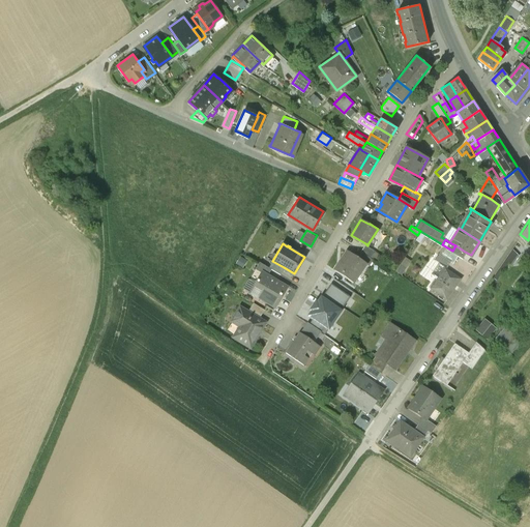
[(367,245),(365,243),(361,250),(371,257),(376,250),(367,244),(367,245)]
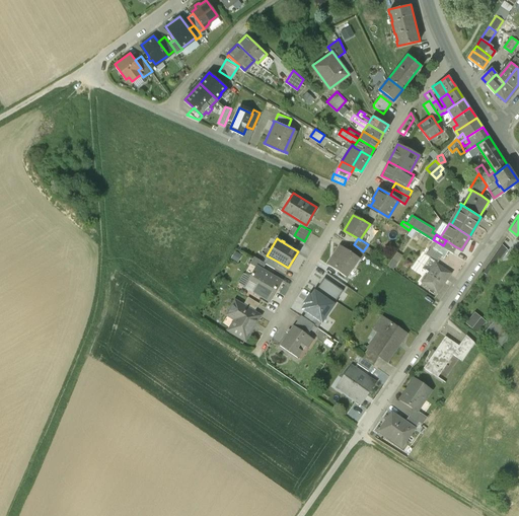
[(455,246),(446,240),(443,245),(452,251),(455,246)]
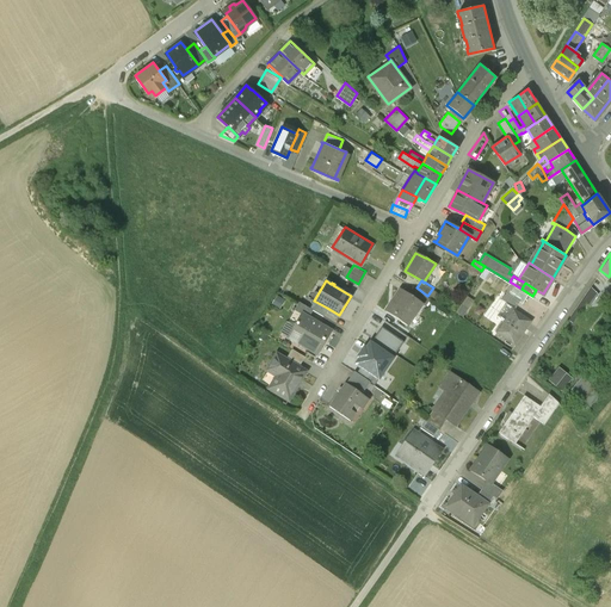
[(584,309),(598,290),(591,284),(578,304),(584,309)]
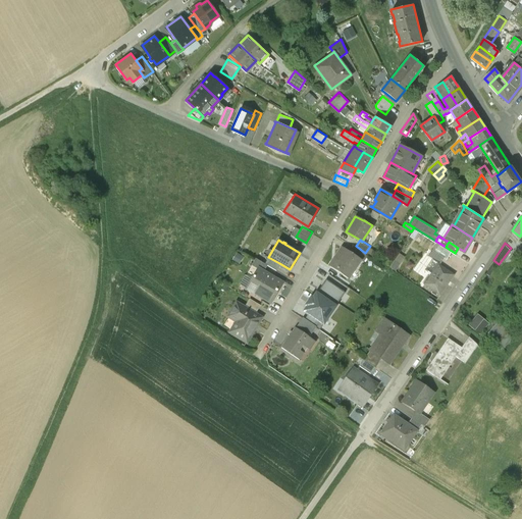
[(352,252),(343,246),(329,264),(348,276),(349,275),(346,273),(351,267),(353,269),(361,259),(361,258),(352,252)]
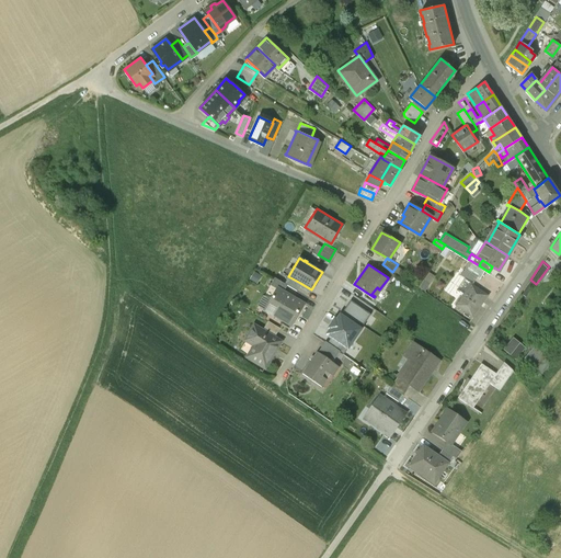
[(392,272),(382,264),(378,271),(388,277),(388,279),(390,280),(395,273),(392,272)]
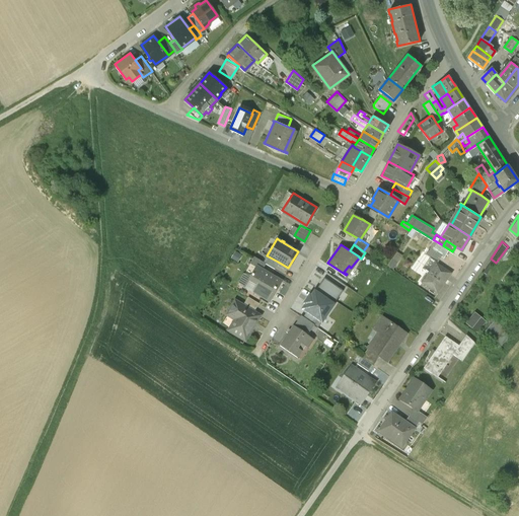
[(441,254),(429,246),(426,252),(437,260),(438,261),(441,254)]
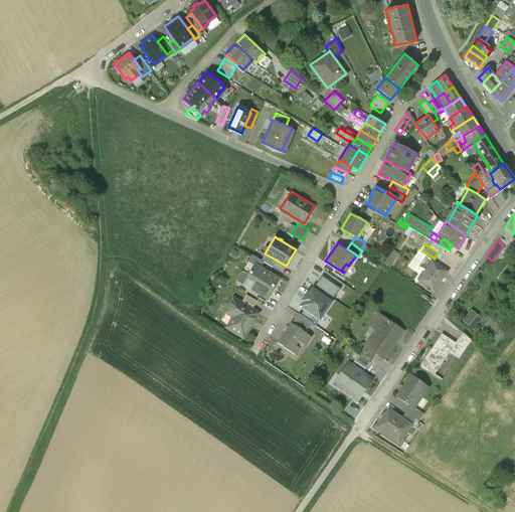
[(252,253),(248,260),(254,264),(254,263),(260,266),(264,260),(262,259),(252,253)]
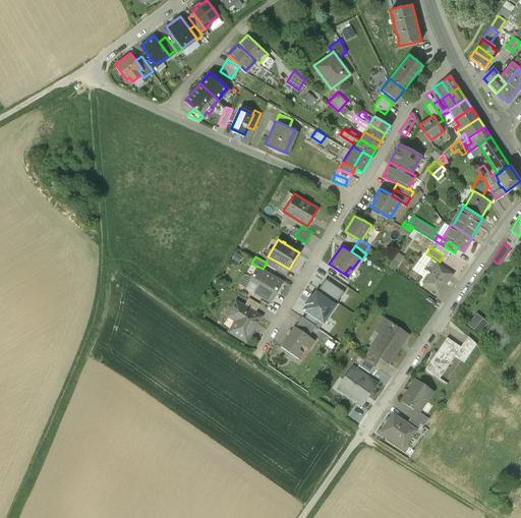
[(279,263),(268,256),(265,262),(267,263),(276,269),(279,263)]
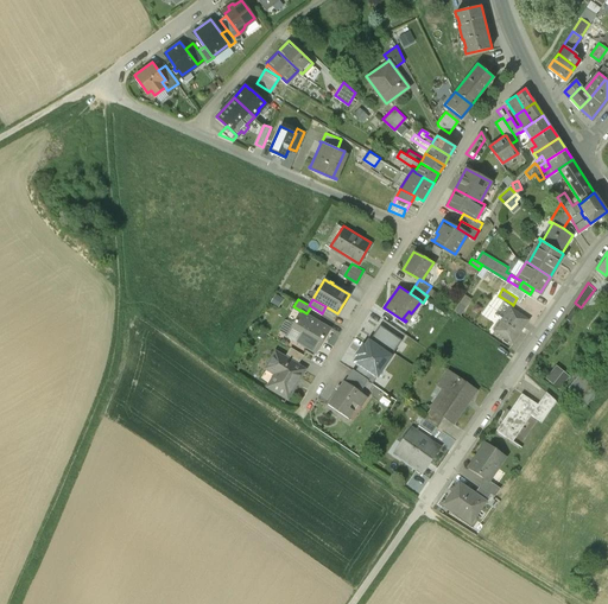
[(512,304),(504,299),(495,311),(504,316),(495,329),(512,339),(527,317),(511,306),(512,304)]
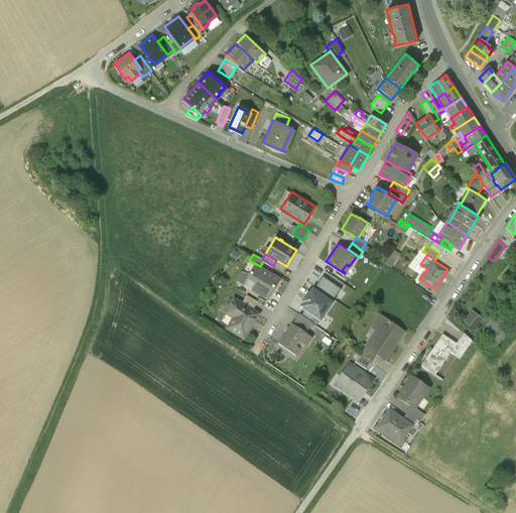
[(260,266),(255,263),(255,264),(244,283),(267,297),(279,277),(260,266)]
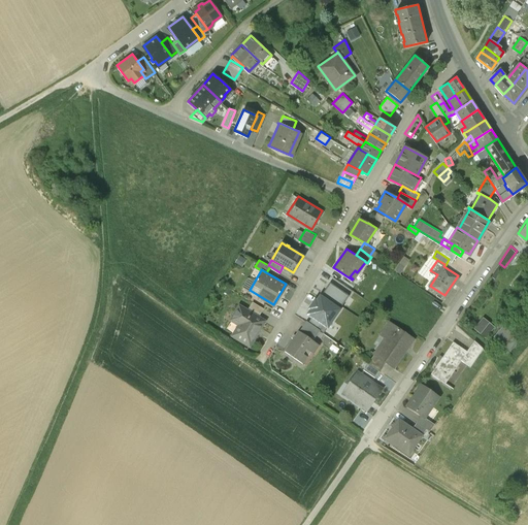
[(322,296),(339,308),(349,294),(330,281),(322,292),(324,293),(322,296)]
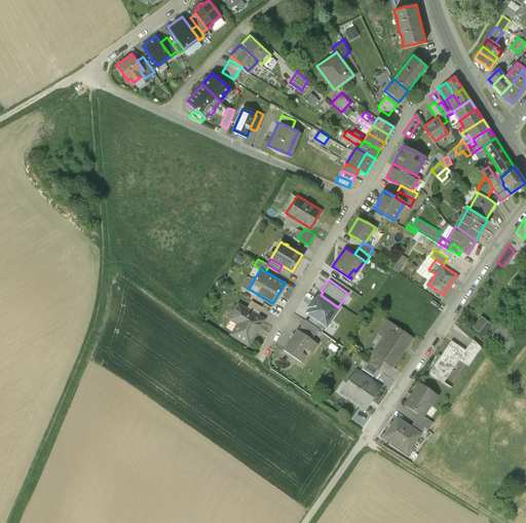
[(310,314),(326,325),(338,307),(321,295),(318,294),(315,299),(314,298),(308,306),(310,307),(306,311),(310,314)]
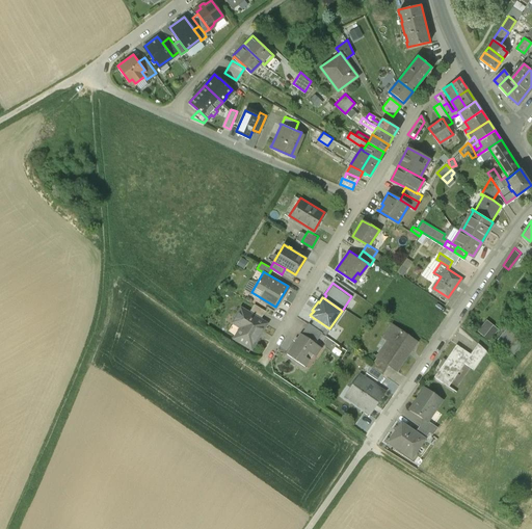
[(265,309),(254,302),(248,312),(260,318),(265,309)]
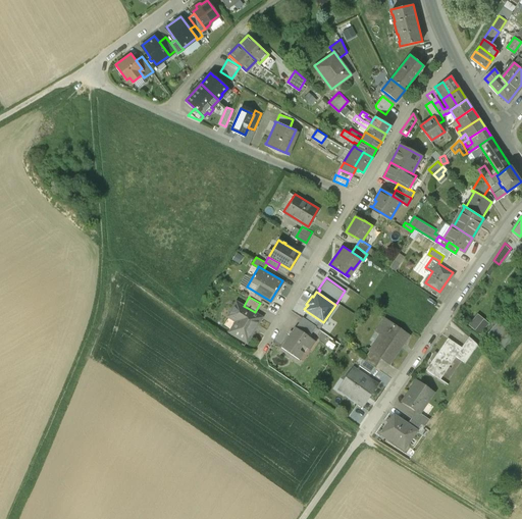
[(244,306),(237,301),(229,312),(238,316),(229,330),(246,341),(261,316),(255,312),(244,306)]
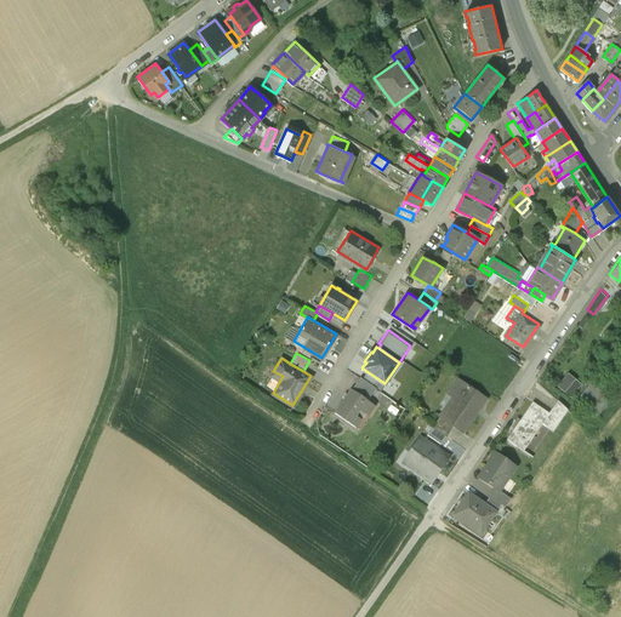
[(363,377),(376,387),(380,389),(385,383),(366,371),(363,377)]
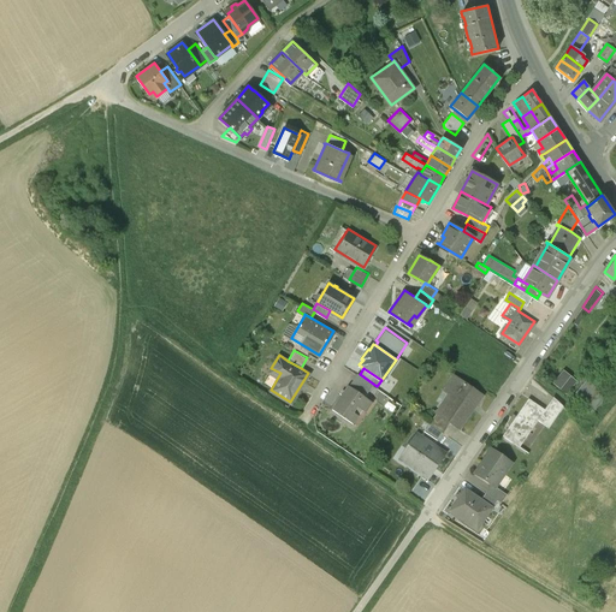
[(563,368),(551,382),(566,392),(576,379),(563,368)]
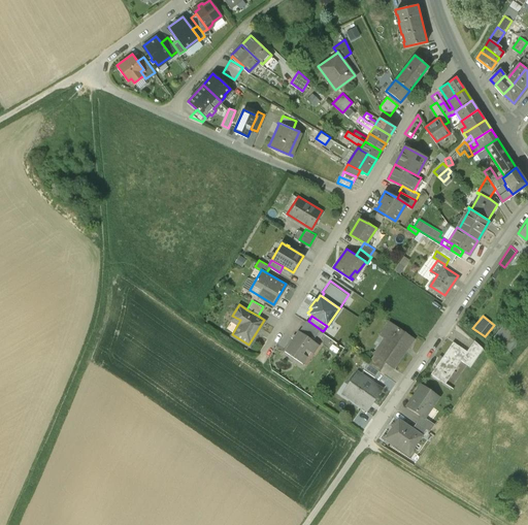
[(308,321),(306,320),(299,330),(309,337),(311,335),(314,336),(320,329),(308,321)]
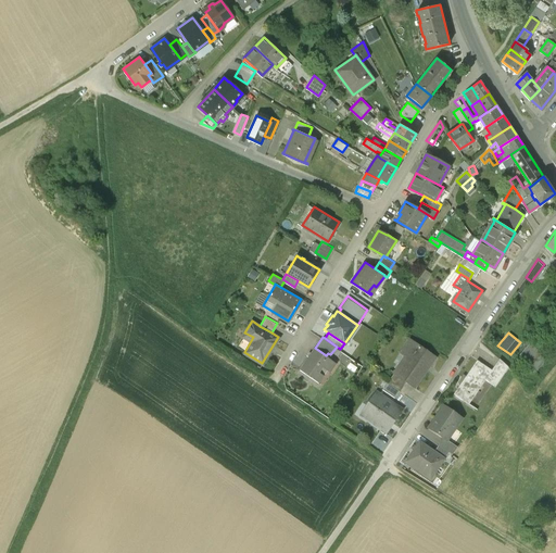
[(436,355),(409,338),(401,351),(408,356),(397,374),(405,379),(415,386),(436,355)]
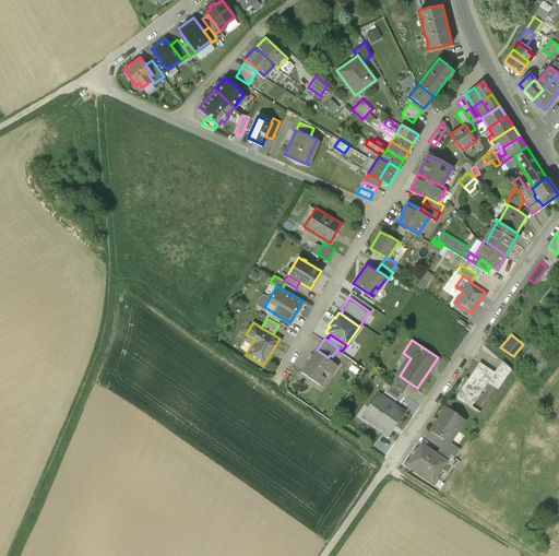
[(532,343),(522,355),(534,364),(545,353),(532,343)]
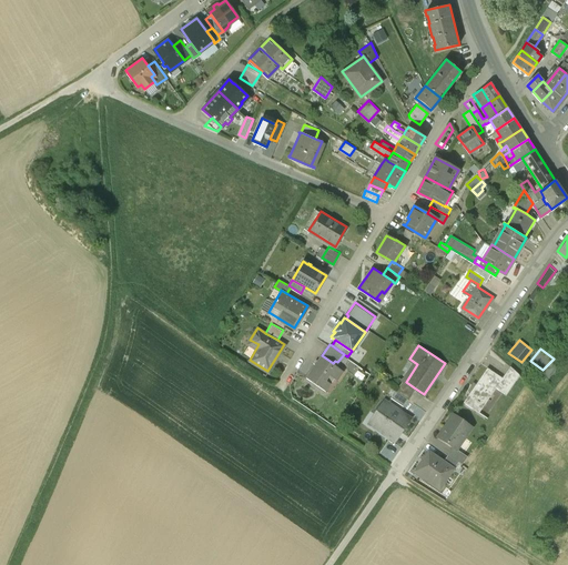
[(322,355),(321,354),(306,376),(322,387),(331,374),(337,379),(343,370),(333,363),(322,355)]
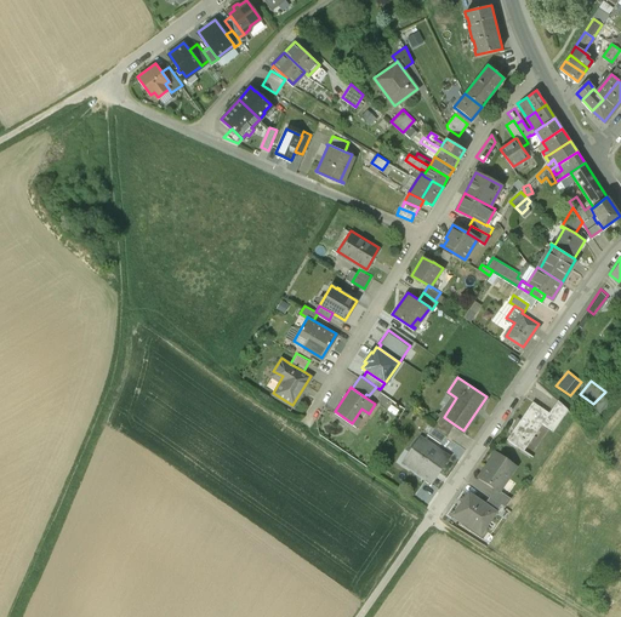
[(565,406),(557,398),(548,411),(560,418),(568,407),(565,406)]
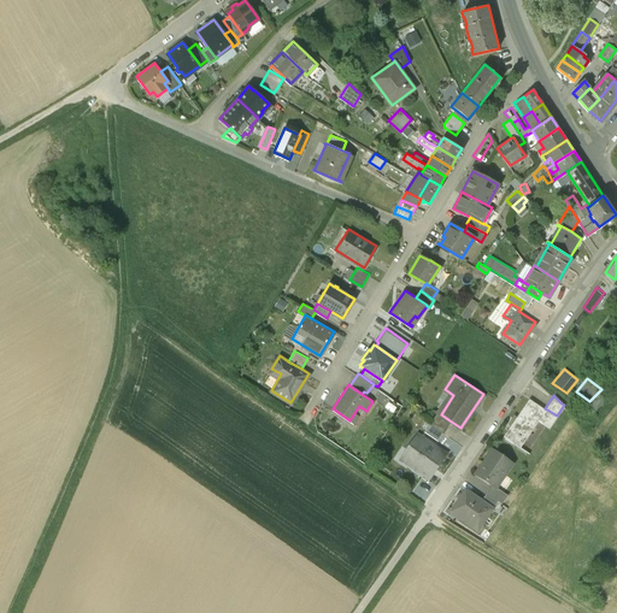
[(529,398),(503,435),(519,446),(538,419),(548,426),(557,416),(545,408),(529,398)]
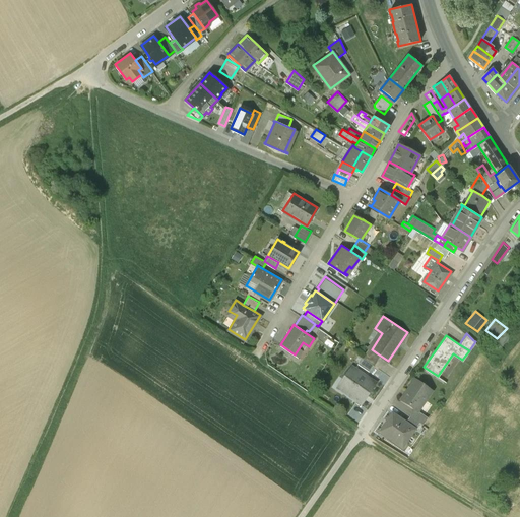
[(368,347),(362,356),(373,364),(379,354),(372,349),(368,347)]
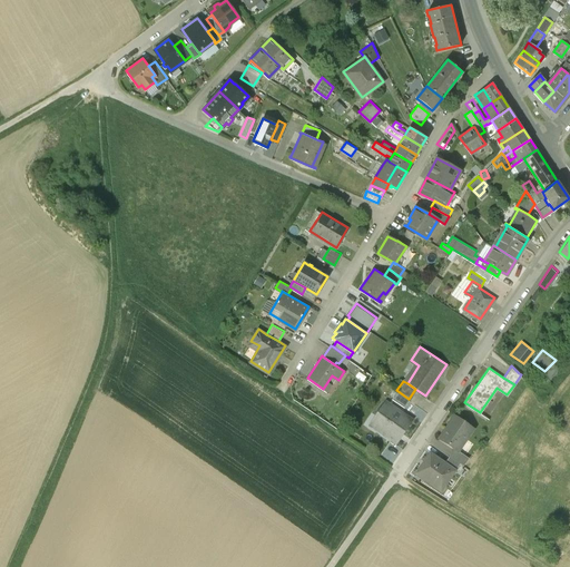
[(409,399),(396,390),(392,398),(404,406),(409,399)]
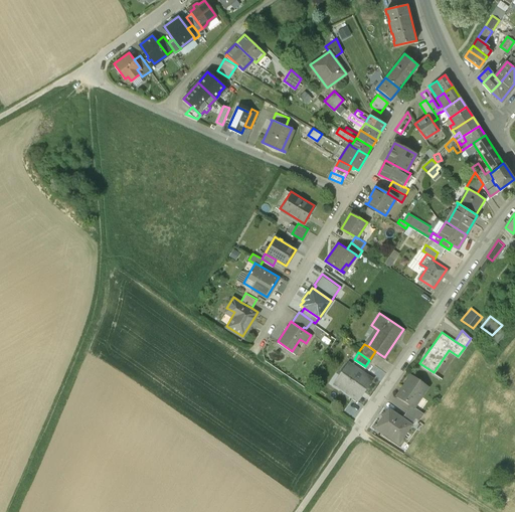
[(370,377),(350,363),(337,383),(357,396),(370,377)]
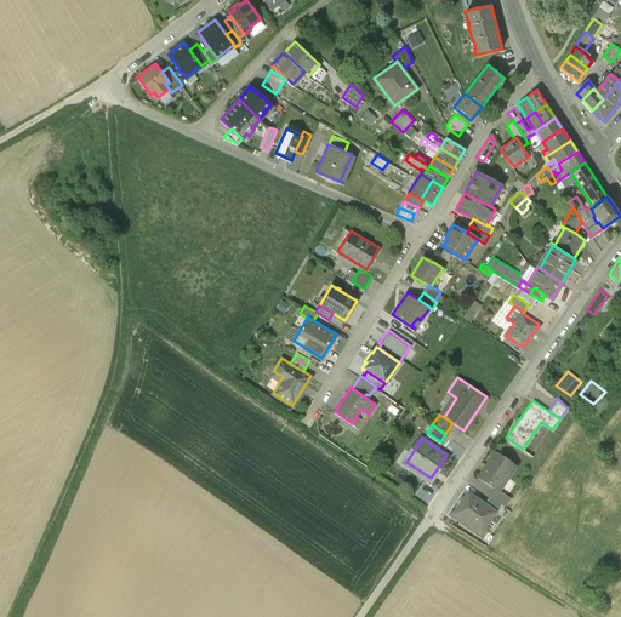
[(495,451),(479,475),(495,486),(499,489),(516,464),(503,456),(502,456),(495,451)]
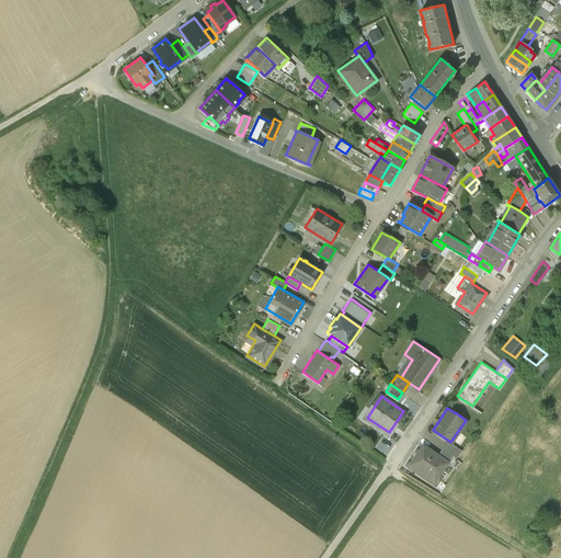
[(450,442),(447,440),(442,447),(453,454),(456,456),(461,448),(450,442)]
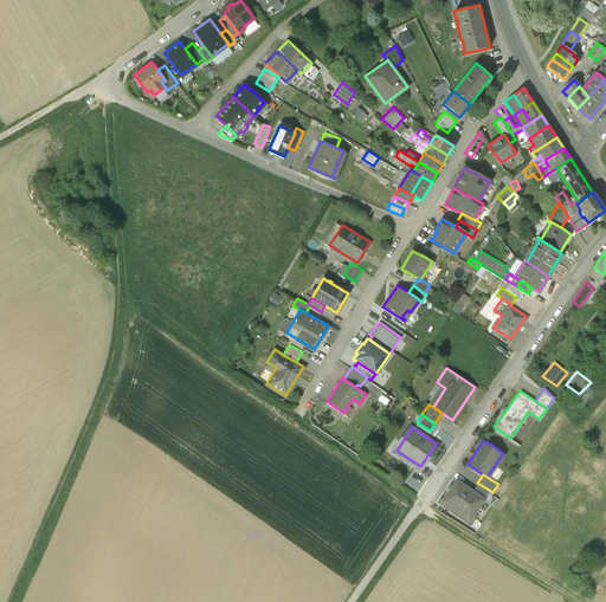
[(472,490),(457,479),(442,500),(469,519),(484,497),(472,490)]
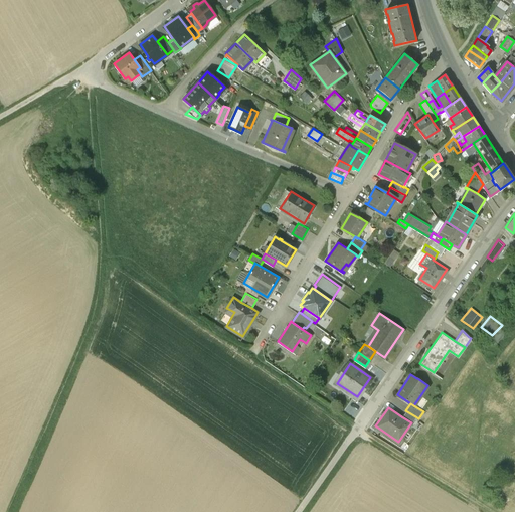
[(415,416),(405,410),(401,416),(411,422),(415,416)]
